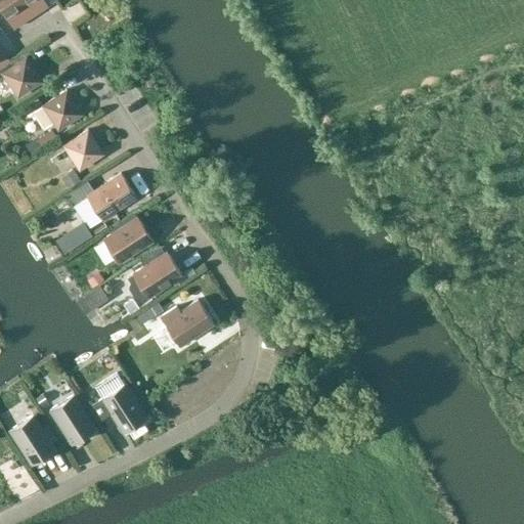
[(0,0),(0,6),(7,17),(34,0),(0,0)]
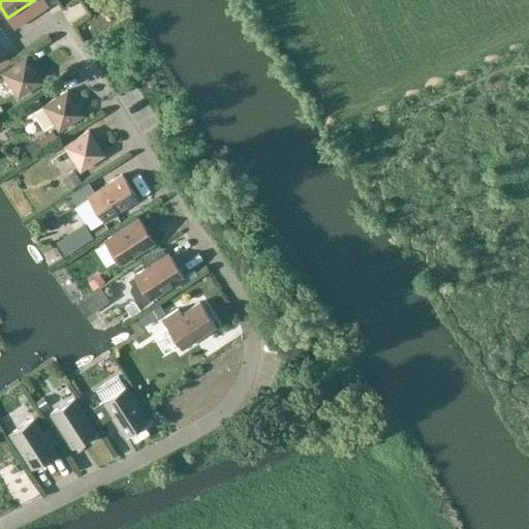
[(18,97),(41,82),(26,57),(2,73),(18,97)]
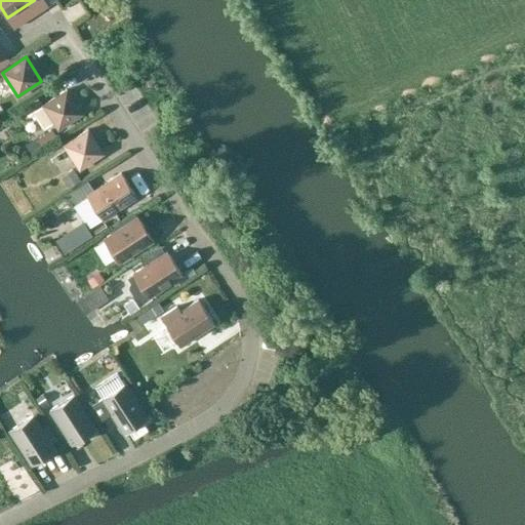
[(59,79),(24,103),(31,113),(42,106),(58,129),(82,114),(59,79)]
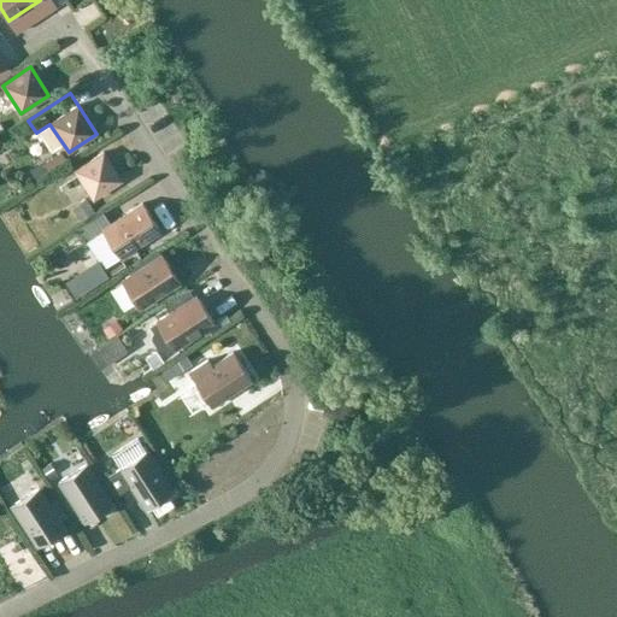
[(93,199),(122,181),(104,152),(75,171),(93,199)]
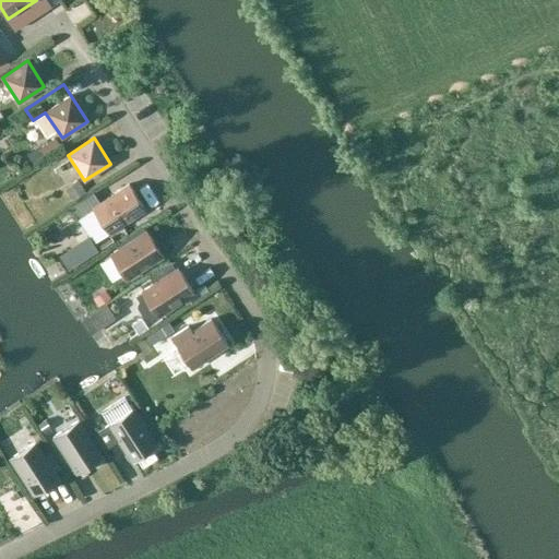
[(109,234),(145,210),(129,185),(100,203),(93,192),(70,207),(78,219),(93,209),(109,234)]
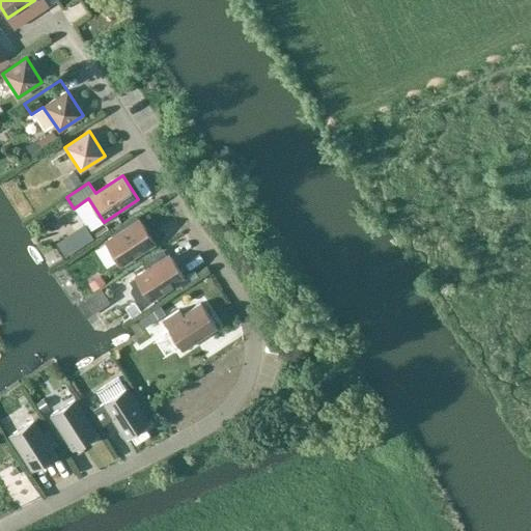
[(83,233),(95,227),(87,214),(76,220),(83,233)]
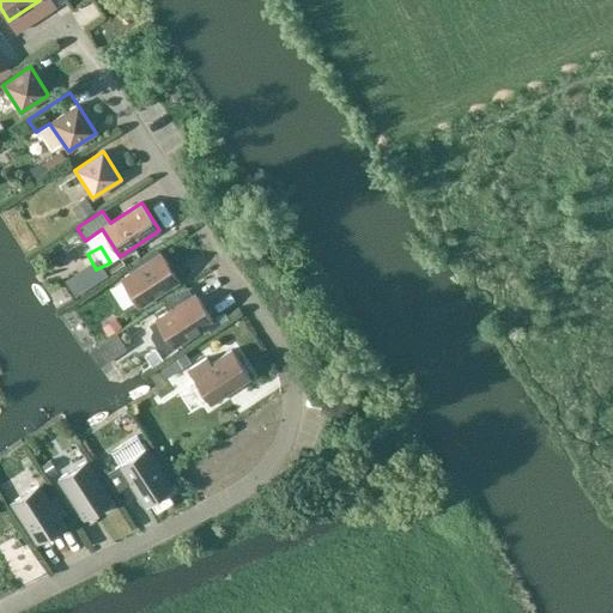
[(139,307),(180,281),(161,253),(121,279),(139,307)]
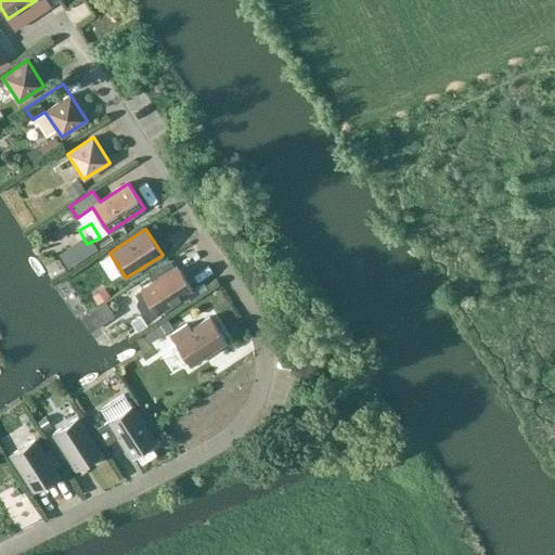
[(177,266),(134,294),(137,298),(136,305),(141,313),(147,314),(151,319),(193,292),(177,266)]
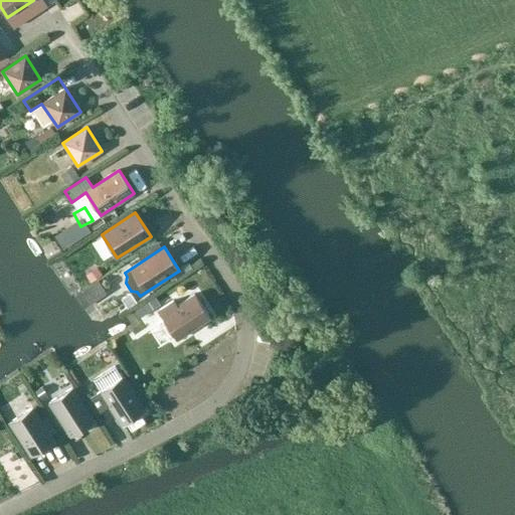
[(173,301),(158,311),(176,340),(210,318),(195,294),(177,306),(173,301)]
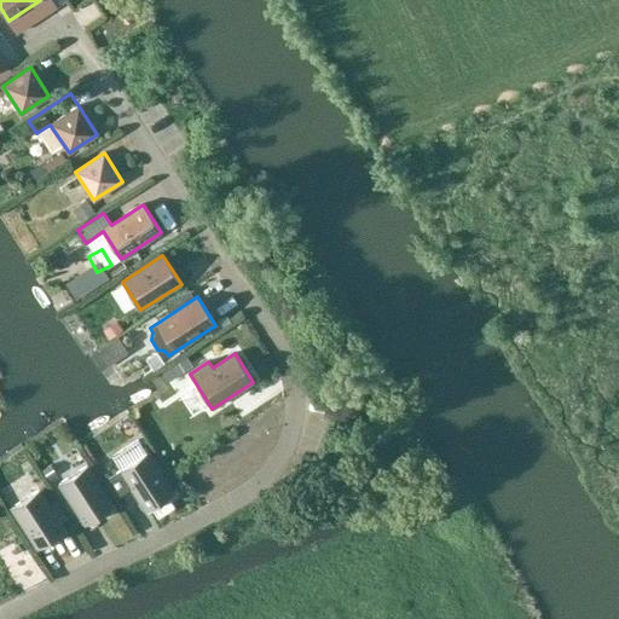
[(115,496),(121,497),(132,490),(145,512),(174,492),(148,452),(108,478),(108,484),(115,496)]
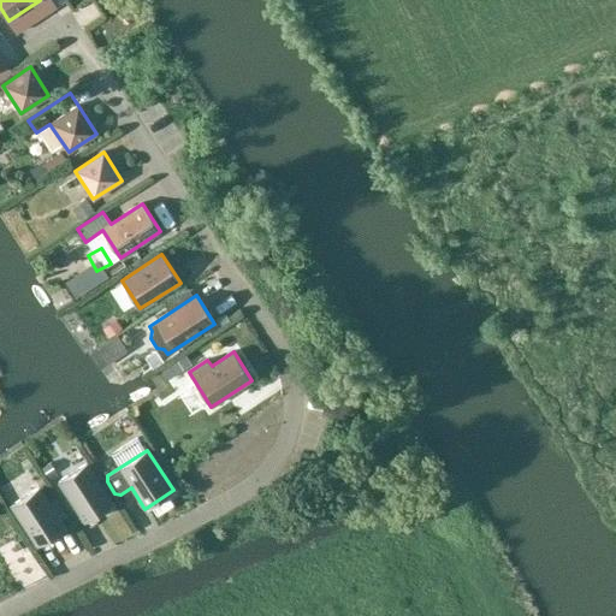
[(84,522),(113,504),(87,463),(58,481),(84,522)]
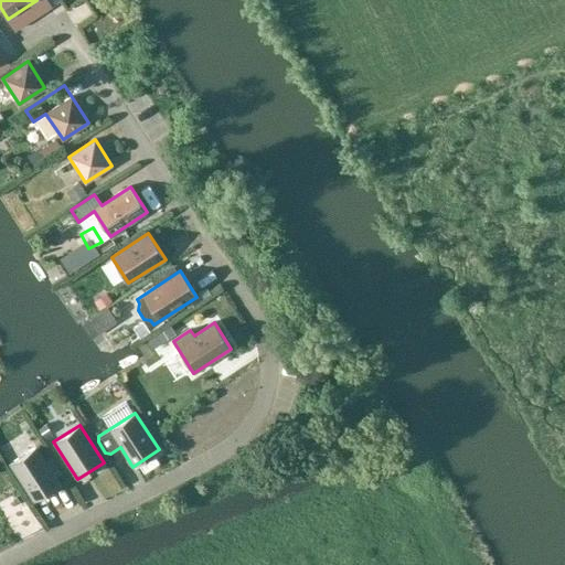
[(34,501),(60,483),(35,447),(10,464),(34,501)]
